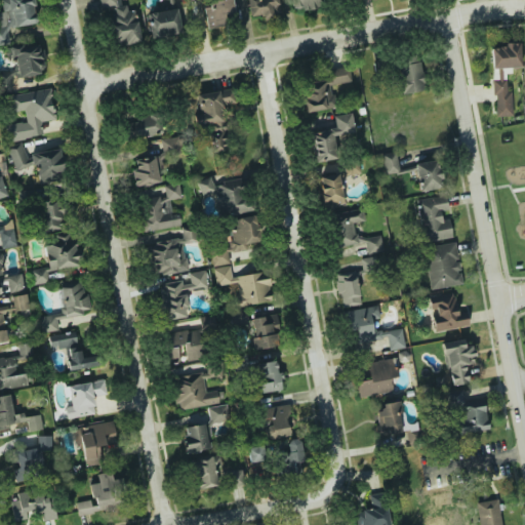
[(36,24),(34,0),(1,0),(2,12),(0,11),(0,44),(11,43),(10,35),(17,34),(16,26),(36,24)]
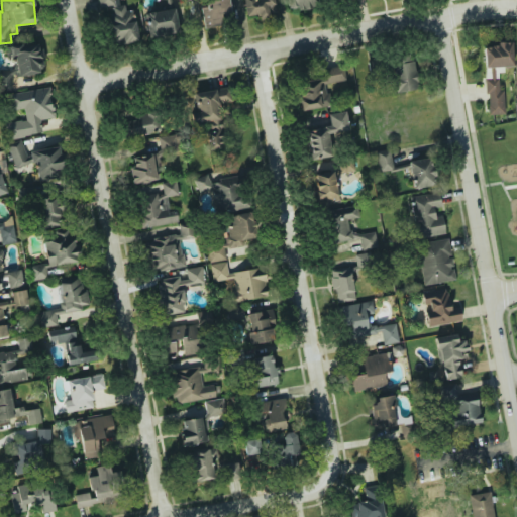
[(97,0),(99,8),(119,4),(117,0),(97,0)]
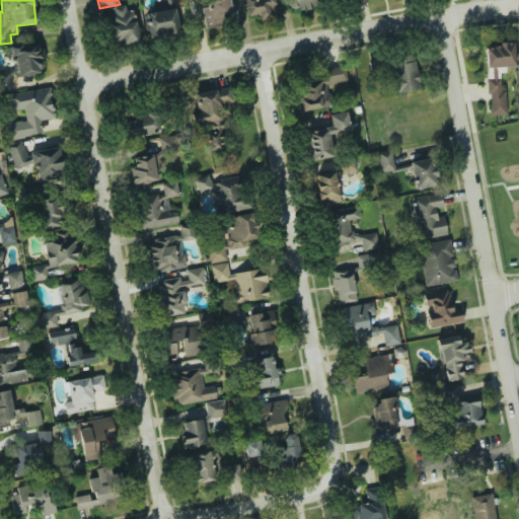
[(144,12),(148,39),(178,33),(177,24),(184,23),(180,0),(162,0),(164,9),(144,12)]
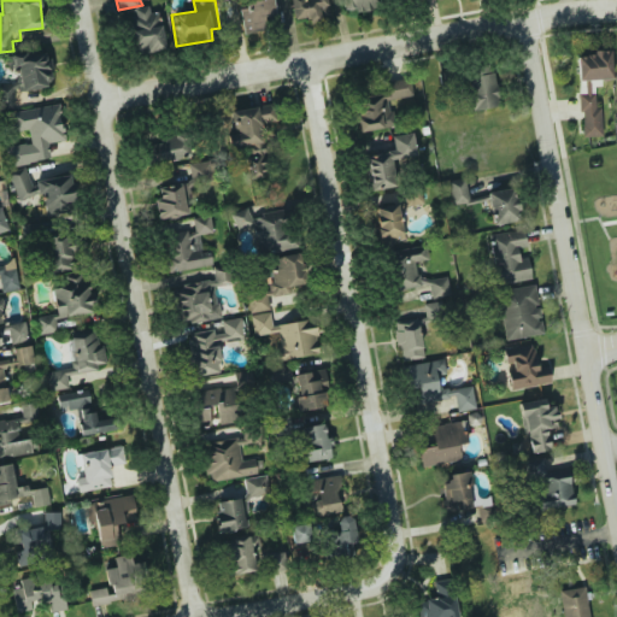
[(271,0),(245,0),(246,7),(239,9),(244,35),(266,30),(264,16),(275,15),(271,0)]
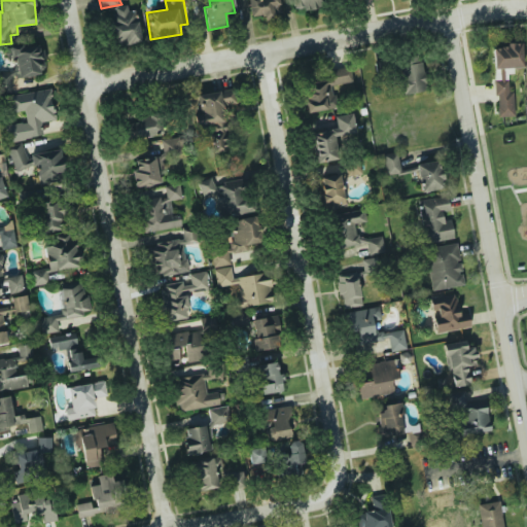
[(247,0),(250,18),(280,13),(278,0),(247,0)]
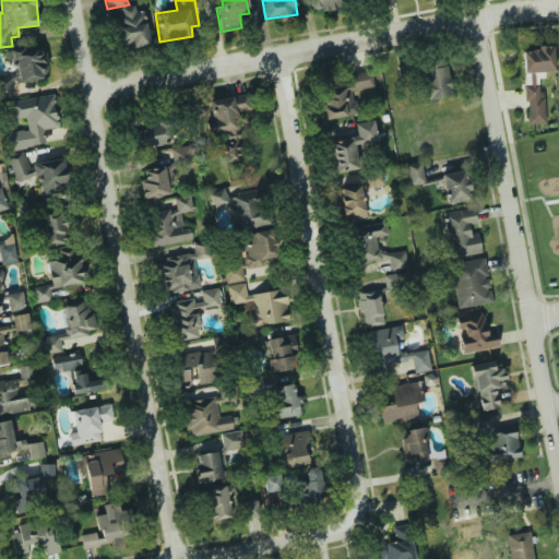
[(308,0),(309,10),(337,9),(337,0),(308,0)]
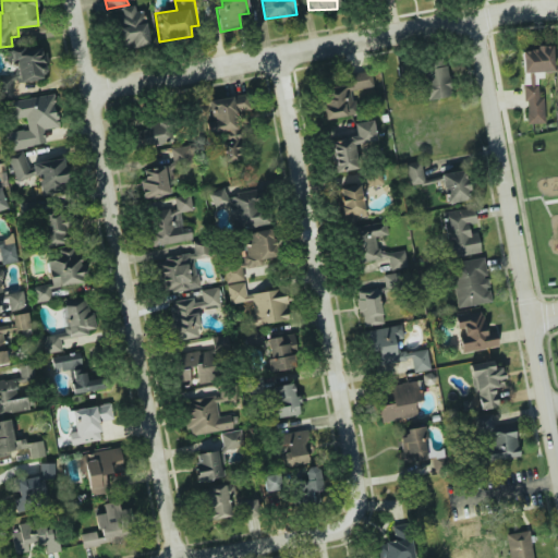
[(122,48),(148,45),(144,11),(135,12),(134,5),(117,8),(122,48)]
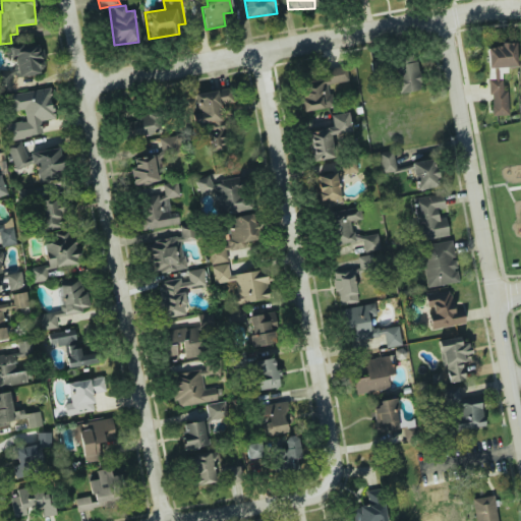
[(12,46),(15,76),(44,73),(41,43),(12,46)]
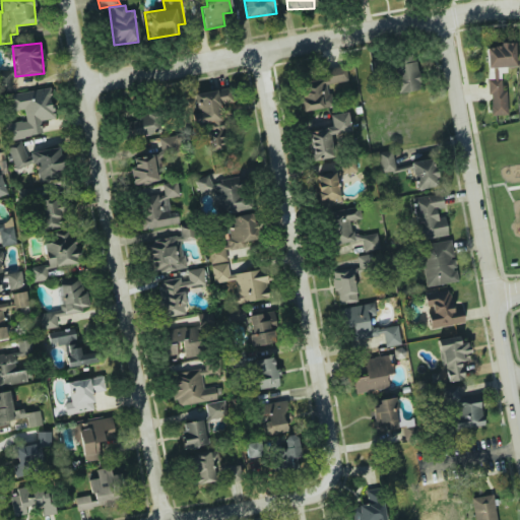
[(507,115),(507,90),(501,90),(501,73),(506,73),(506,67),(515,67),(515,45),(488,45),(489,116),(507,115)]
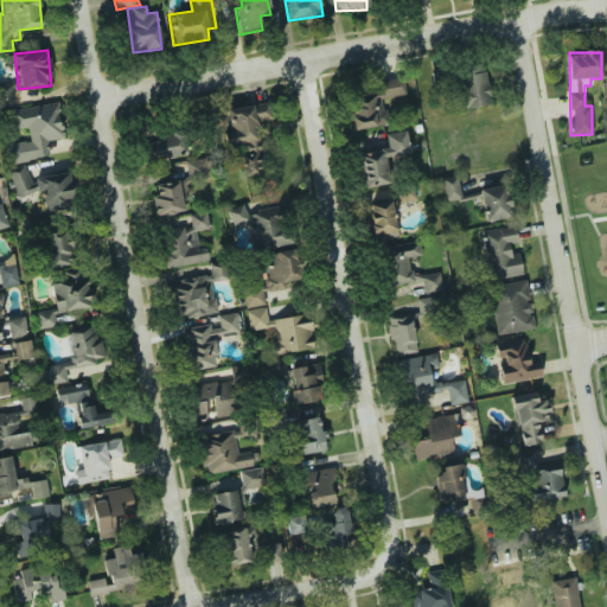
[(454,70),(467,110),(492,102),(480,63),(454,70)]
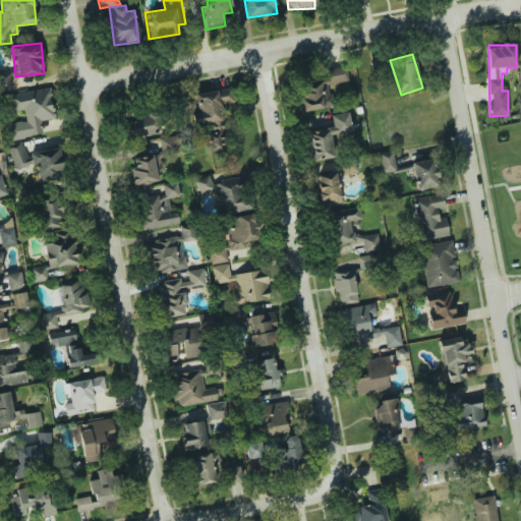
[(303,112),(333,106),(330,87),(348,83),(345,65),(319,70),(320,78),(305,80),(307,91),(299,93),(303,112)]
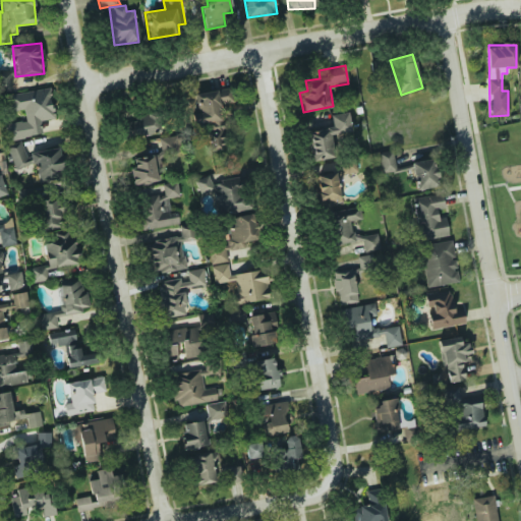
[(10,88),(9,73),(0,73),(0,77),(1,89),(10,88)]
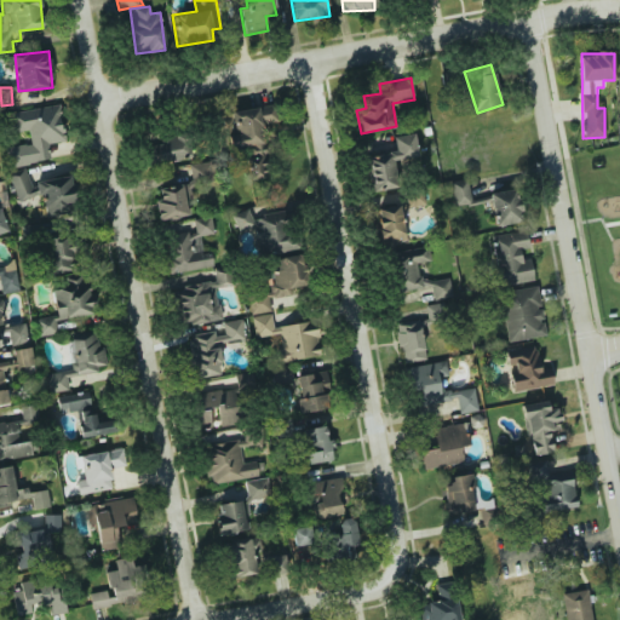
[(51,160),(49,143),(64,141),(58,105),(11,113),(13,132),(28,130),(30,143),(6,148),(9,167),(51,160)]
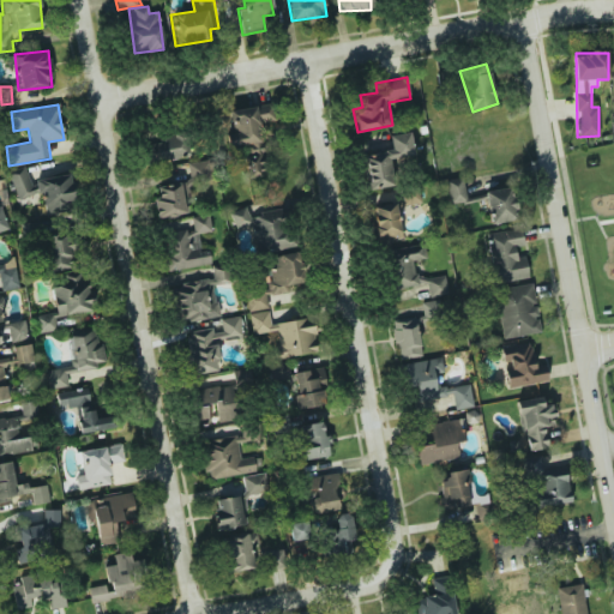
[(228,145),(260,144),(259,122),(266,122),(266,108),(227,109),(228,145)]
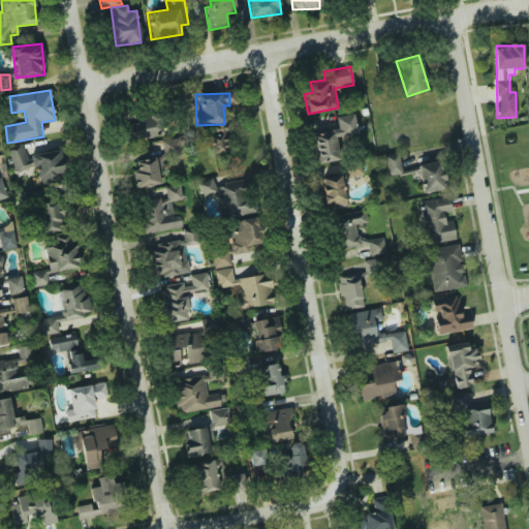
[(337,160),(334,136),(355,133),(353,114),(335,116),(337,131),(313,135),(316,163),(337,160)]
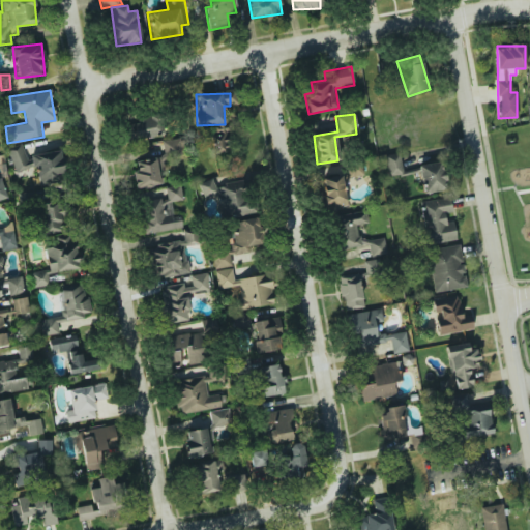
[(126,141),(163,136),(159,115),(124,120),(126,141)]
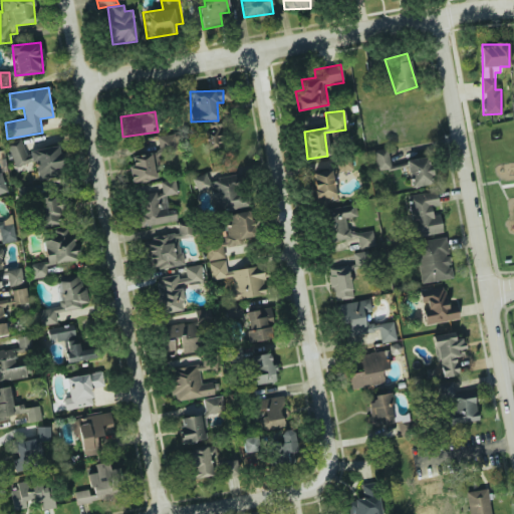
[(205,130),(206,148),(220,148),(219,129),(205,130)]
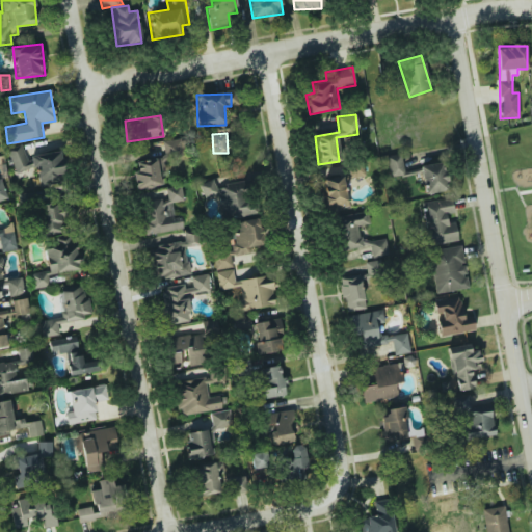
[(165,158),(182,155),(180,139),(163,141),(165,158)]
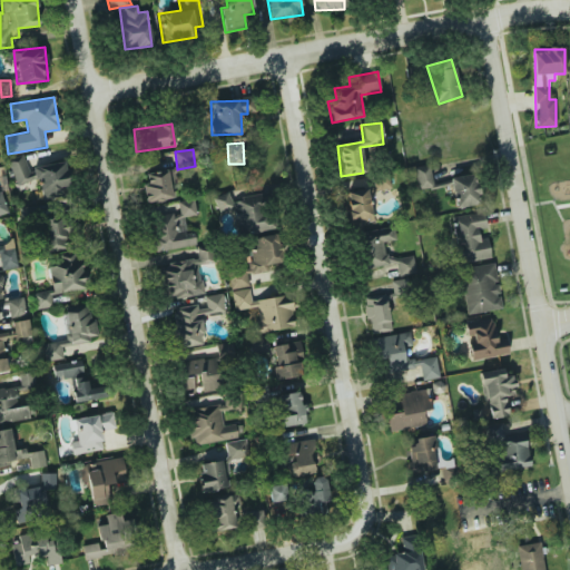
[(32,179),(23,154),(8,160),(17,185),(32,179)]
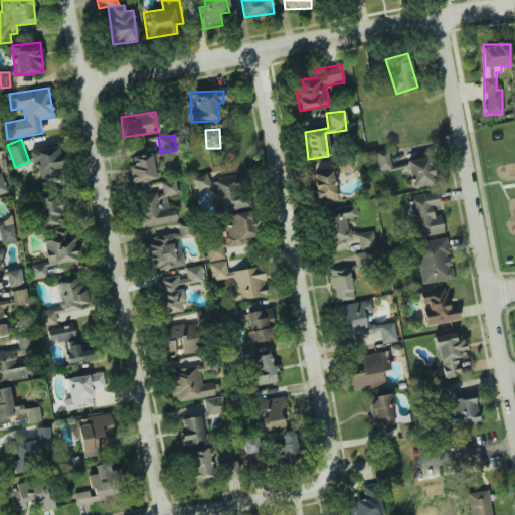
[(38,180),(63,174),(56,145),(30,151),(38,180)]
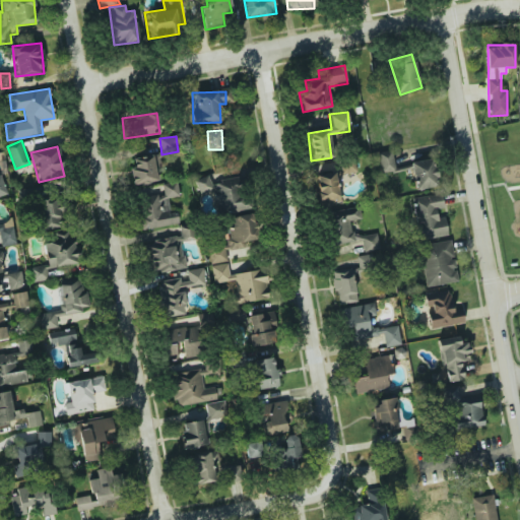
[(133,185),(161,182),(158,154),(130,157),(133,185)]
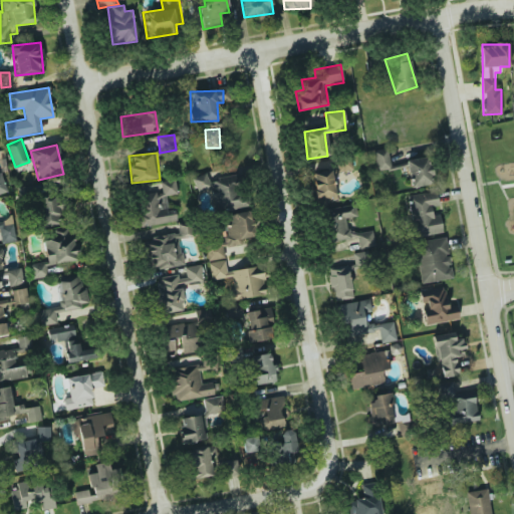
[(407,159),(409,187),(431,185),(429,158),(407,159)]
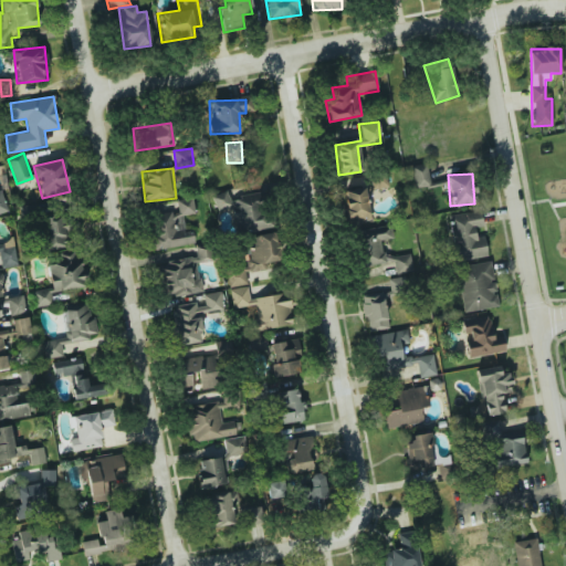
[(365,187),(343,191),(349,223),(371,219),(365,187)]
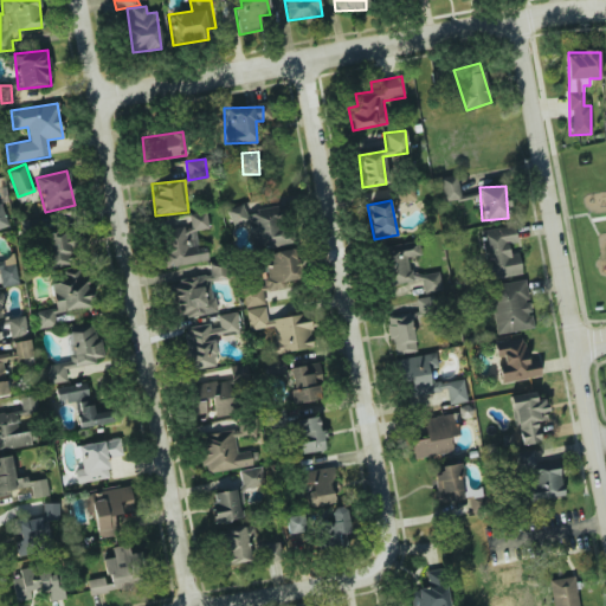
[(252,249),(285,245),(282,208),(257,211),(256,202),(229,205),(231,225),(250,224),(252,249)]
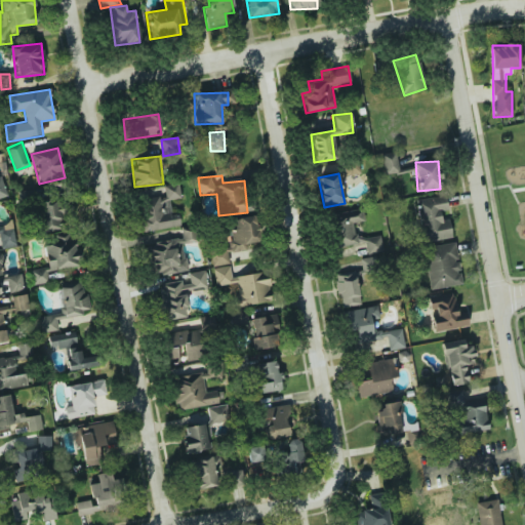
[(177,227),(172,199),(182,197),(179,187),(137,194),(144,232),(177,227)]
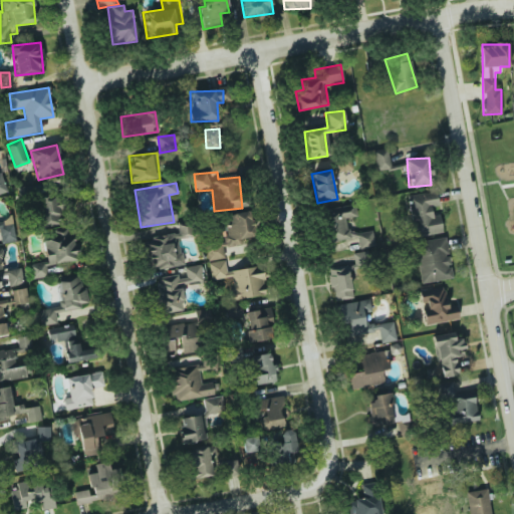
[(415,237),(441,233),(436,208),(439,208),(436,191),(407,196),(415,237)]
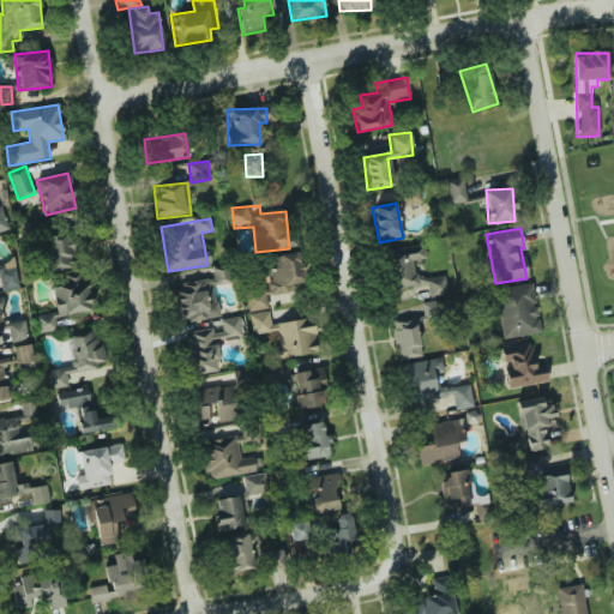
[(72,268),(67,236),(47,239),(52,271),(72,268)]
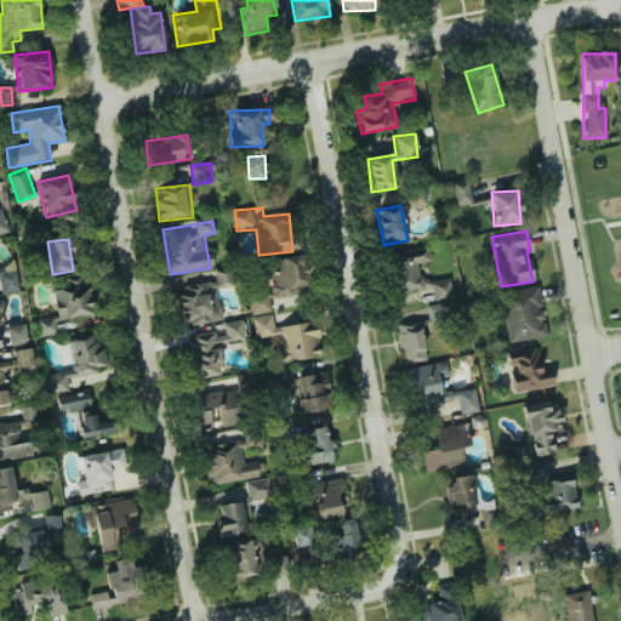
[(449,279),(421,281),(419,263),(431,262),(429,249),(391,251),(393,292),(423,290),(423,300),(450,297),(449,279)]
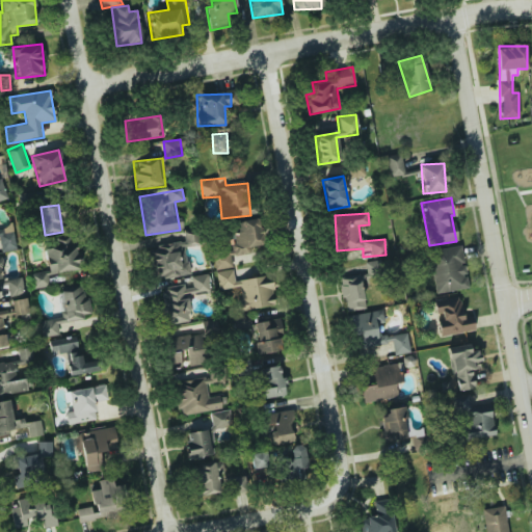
[(230,222),(233,250),(212,253),(214,270),(232,268),(231,259),(260,256),(256,219),(230,222)]
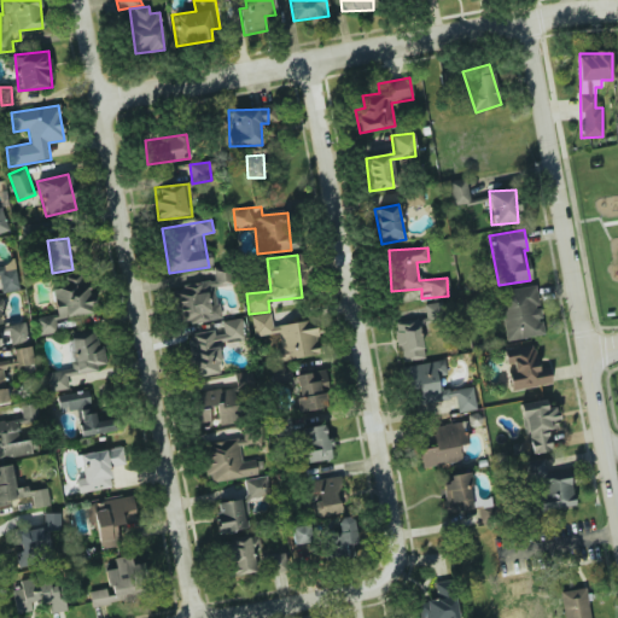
[(0,285),(1,292),(18,290),(15,266),(0,267),(0,285)]
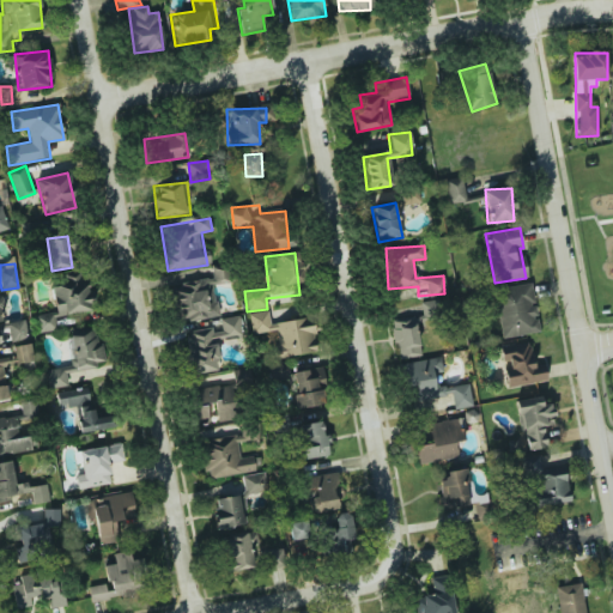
[(218,315),(212,285),(228,281),(225,267),(211,269),(213,279),(170,286),(177,323),(218,315)]
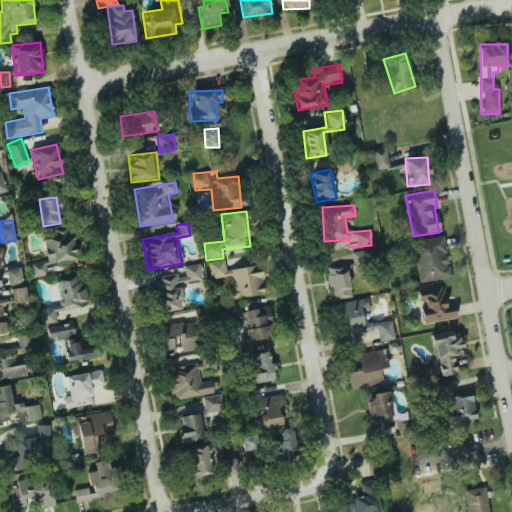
[(31,277),(54,274),(52,262),(76,259),(71,229),(53,231),(54,237),(43,239),(46,260),(29,262),(31,277)]
